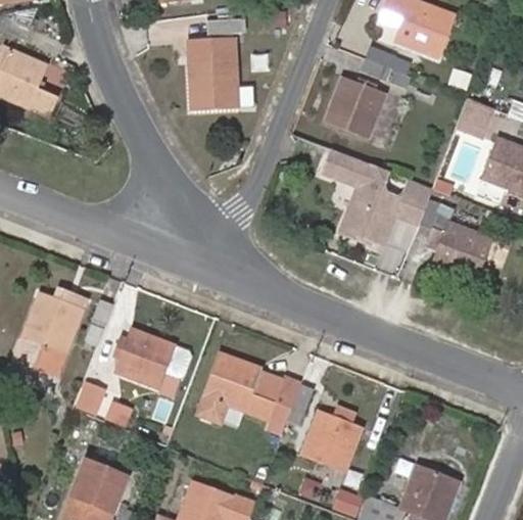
[(456,12),(422,0),(387,0),(385,7),(407,14),(396,40),(439,54),(456,12)]
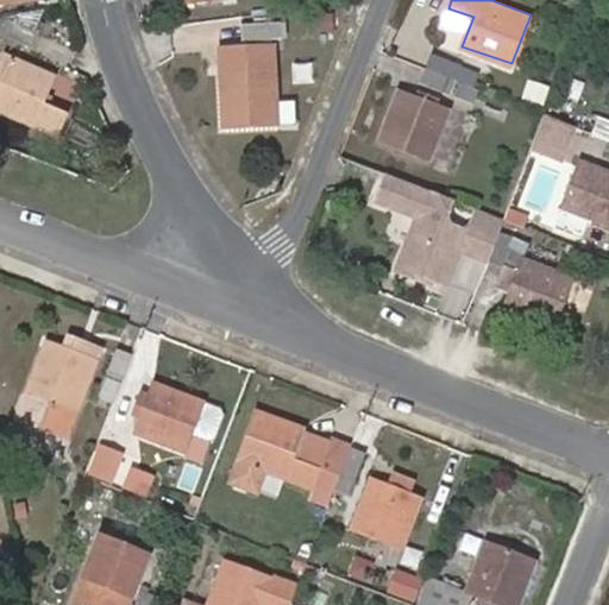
[(244,36),(274,35),(274,20),(244,19),(244,36)]
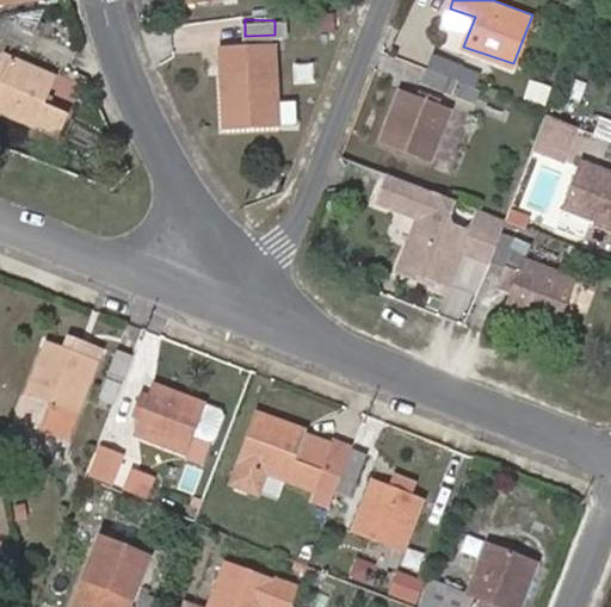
[(278,122),(275,42),(253,43),(253,67),(221,69),(223,124),(278,122)]
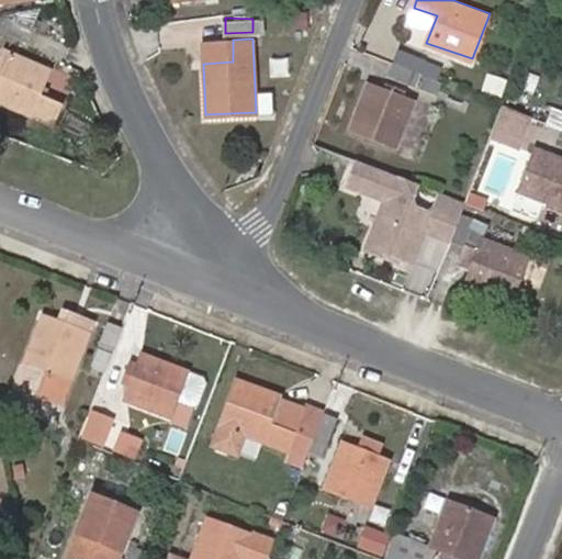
[(0,99),(53,122),(62,104),(37,93),(51,67),(4,46),(0,56),(0,99)]
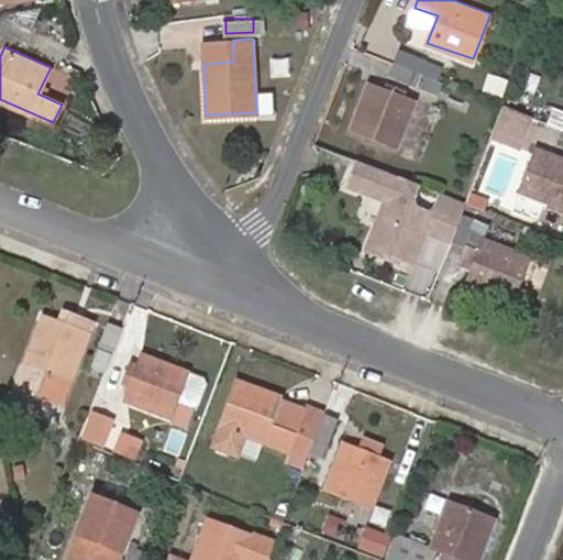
[(395,61),(420,70),(420,73),(424,75),(437,78),(441,68),(423,61),(427,56),(400,46),(395,61)]
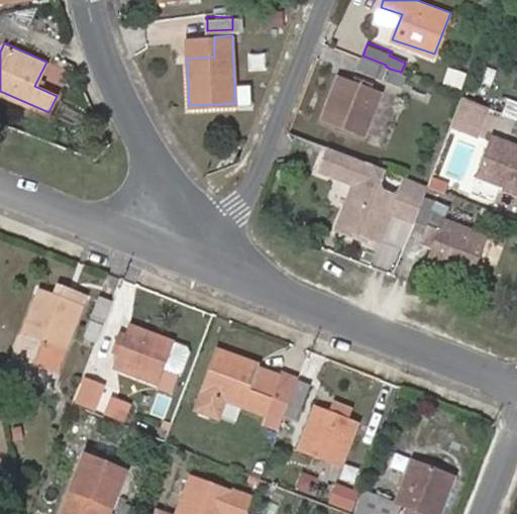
[(386,67),(386,65),(363,56),(358,68),(382,77),(386,67)]
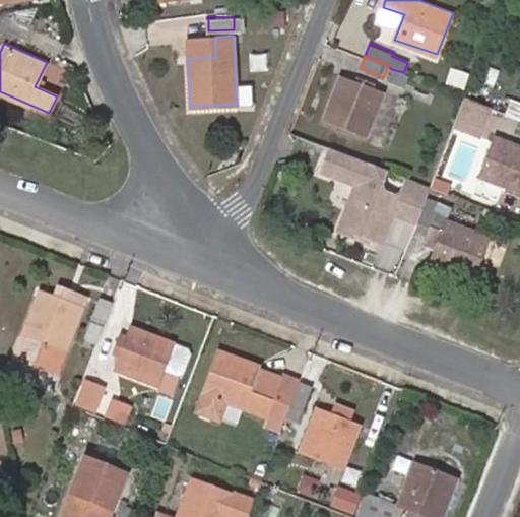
[(392,69),(387,81),(404,87),(409,74),(403,72),(392,69)]
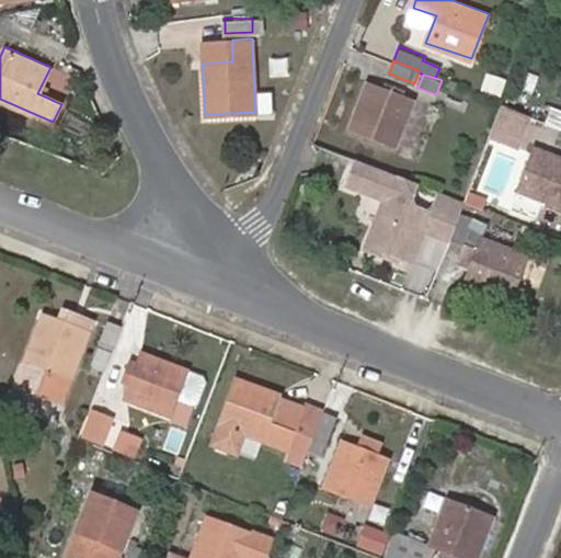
[(396,146),(412,101),(367,82),(350,127),(396,146)]
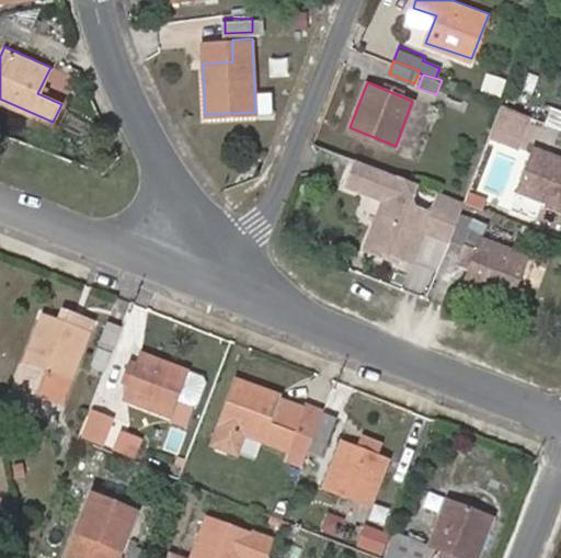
[(500,101),(505,87),(492,82),(488,97),(500,101)]
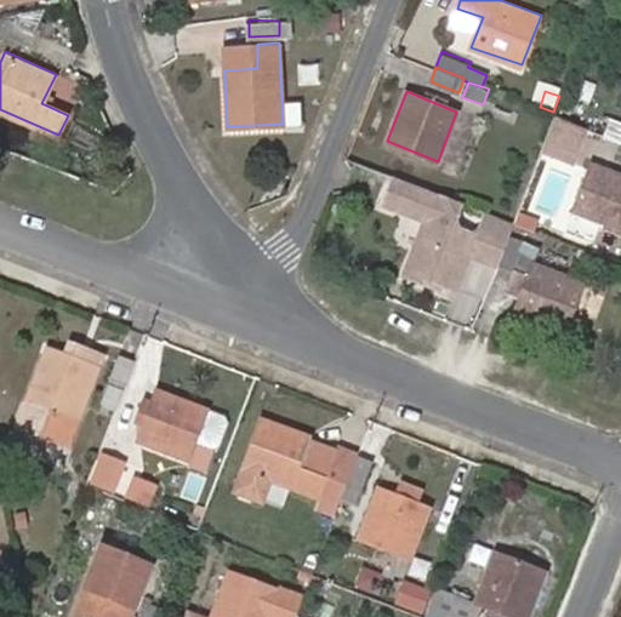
[(575,101),(564,97),(559,109),(569,114),(575,101)]
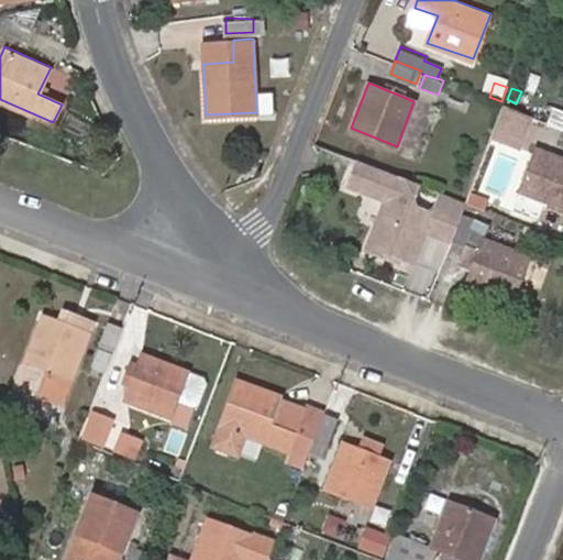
[(561,127),(562,127),(562,112),(553,110),(549,121),(561,127)]
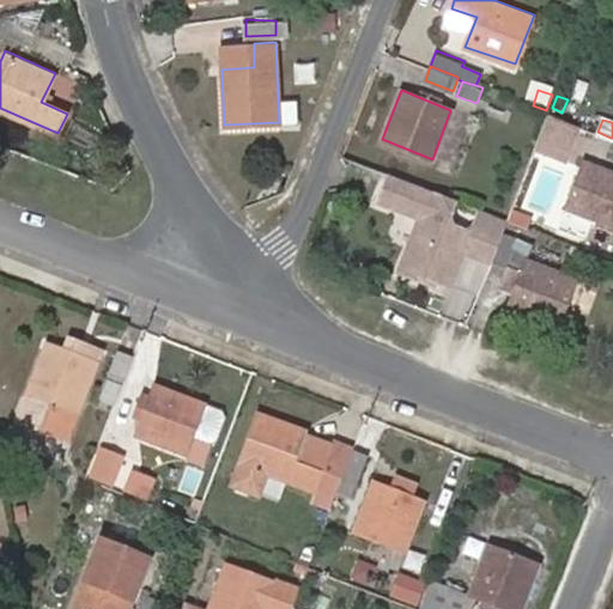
[(598,132),(589,152),(604,158),(611,138),(598,132)]
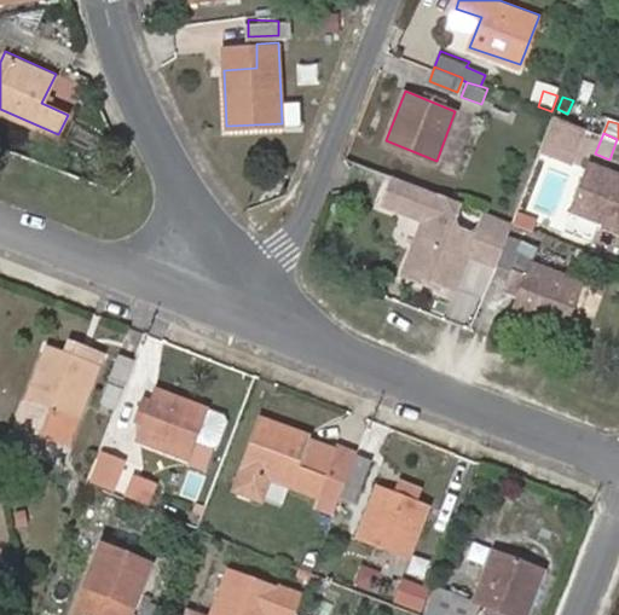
[(618,173),(591,162),(572,210),(618,228),(618,173)]
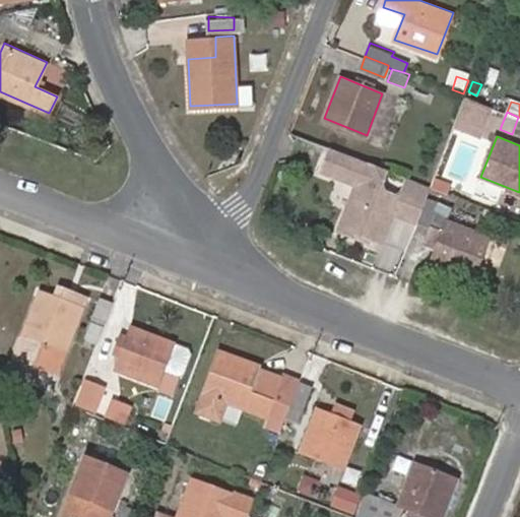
[(356,184),(341,227),(382,243),(395,210),(405,215),(414,190),(428,196),(431,187),(407,179),(397,200),(386,196),(386,183),(391,172),(330,147),(320,172),(356,184)]
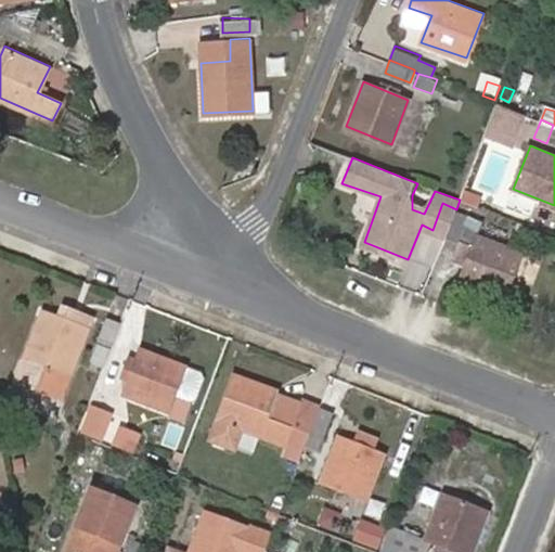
[(460,200),(456,209),(446,234),(460,240),(473,245),(477,233),(483,220),(470,215),(473,205),(460,200)]
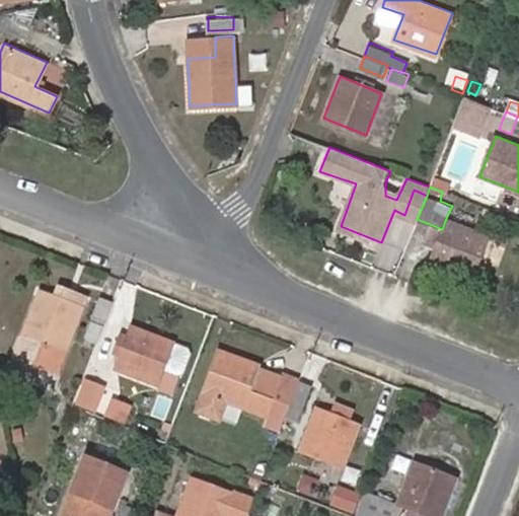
[(417,219),(427,196),(414,190),(404,215),(417,219)]
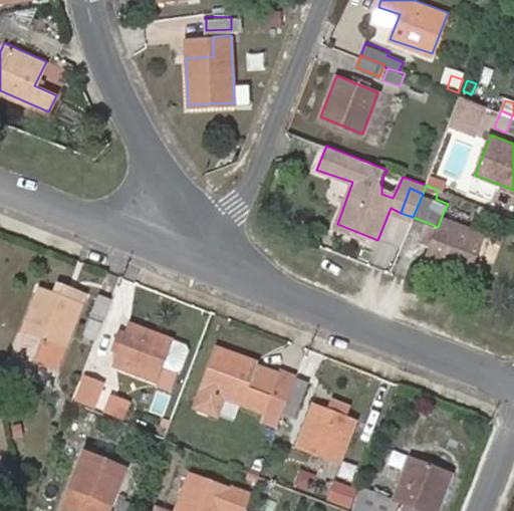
[(451,194),(438,190),(436,199),(448,204),(451,194)]
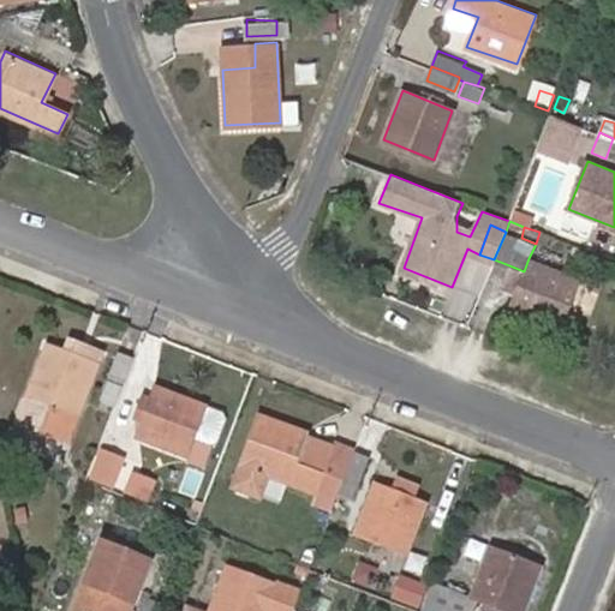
[(586,252),(573,246),(568,259),(580,264),(586,252)]
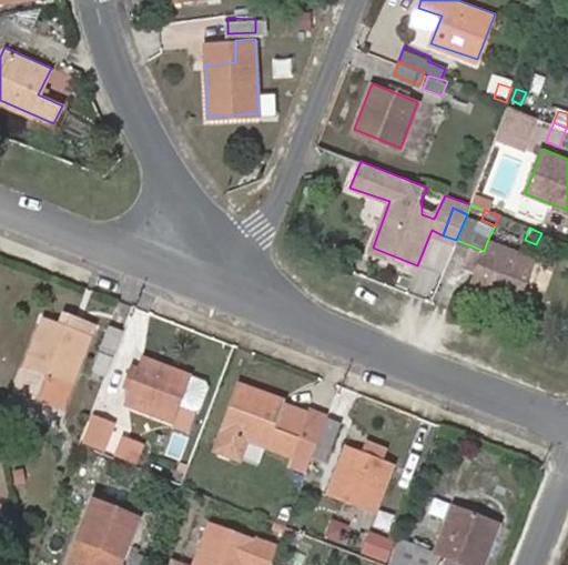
[(476,272),(470,286),(517,303),(535,258),(488,239),(484,251),(476,272)]
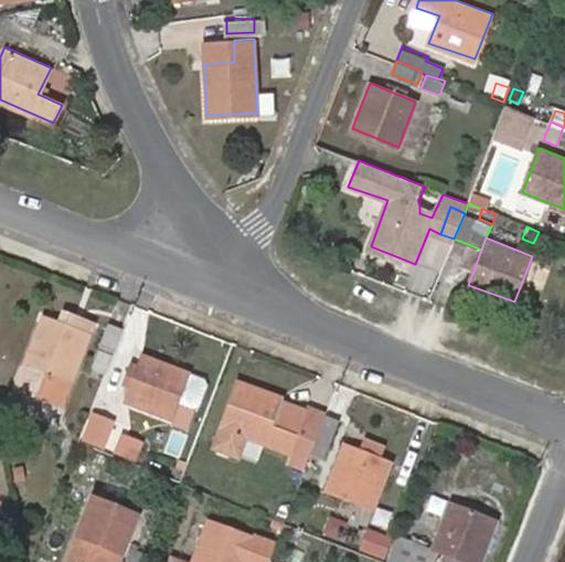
[(481,250),(468,244),(458,265),(473,271),(481,250)]
